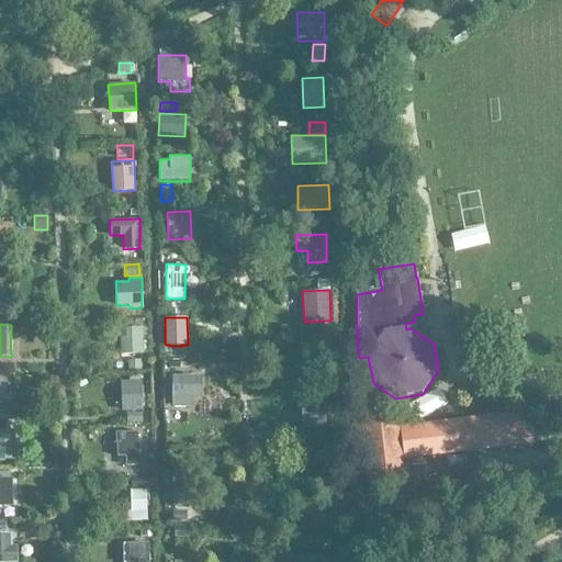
[(120,327),(121,355),(144,355),(143,326),(120,327)]
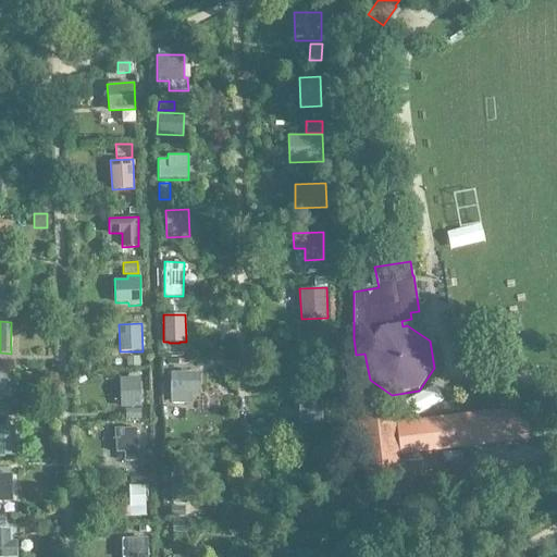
[(326,335),(297,335),(298,354),(326,354),(326,335)]
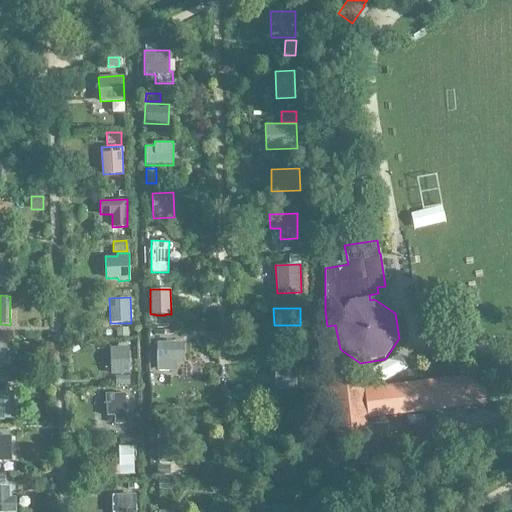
[(128,336),(128,327),(116,328),(117,337),(128,336)]
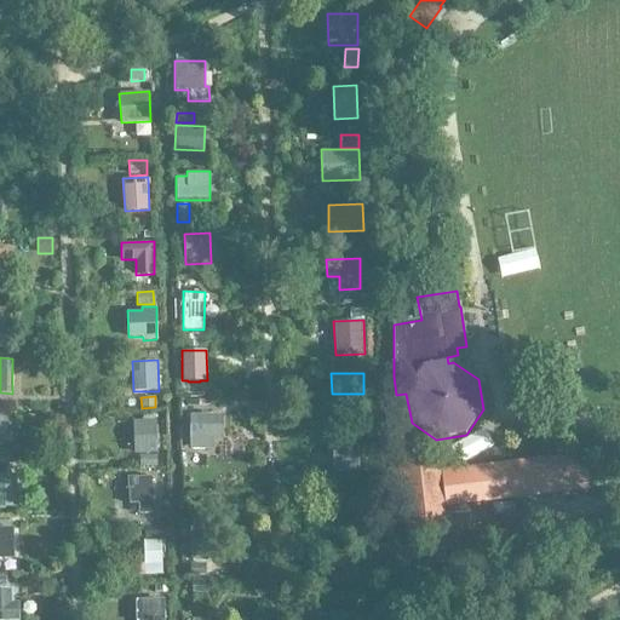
[(223,437),(223,413),(190,413),(190,448),(213,448),(212,437),(223,437)]
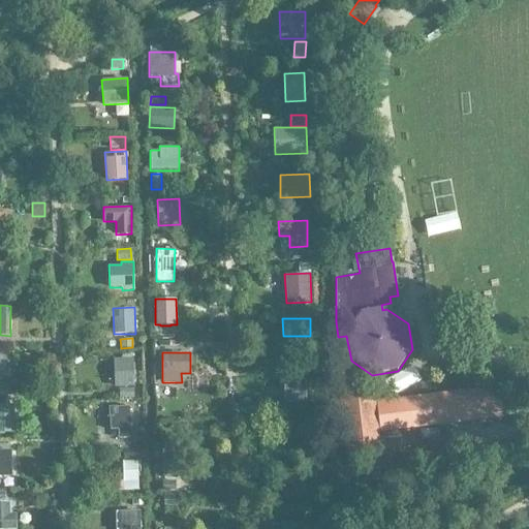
[(133,359),(114,359),(115,386),(134,386),(133,359)]
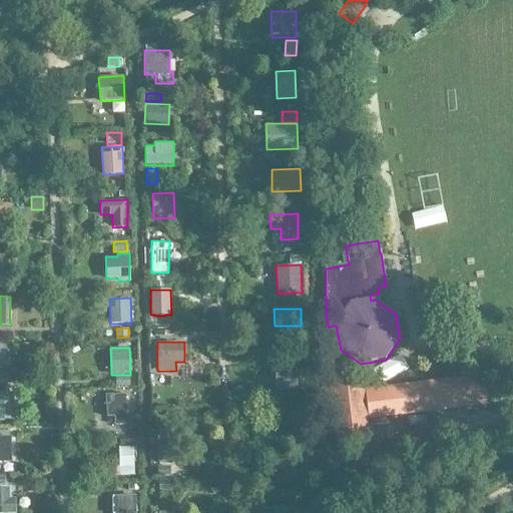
[(275,364),(276,391),(297,391),(297,364),(275,364)]
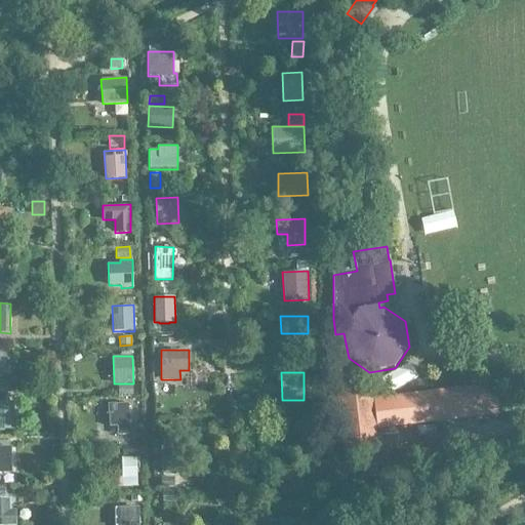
[(133,386),(118,386),(119,395),(133,394),(133,386)]
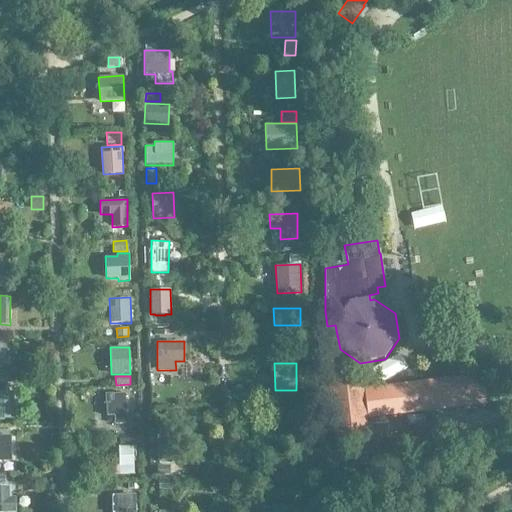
[(487,404),(483,376),(364,391),(368,419),(487,404)]
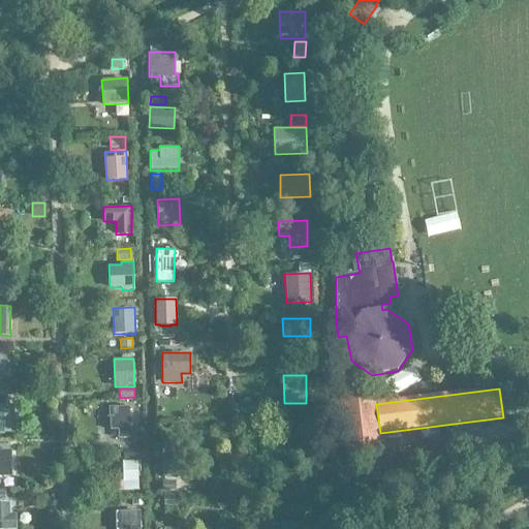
[(382,453),(374,390),(339,394),(346,457),(382,453)]
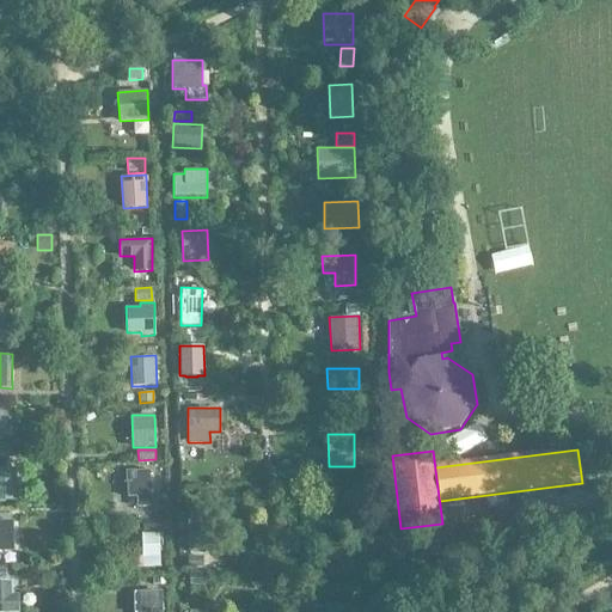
[(0,466),(0,500),(17,501),(17,467),(0,466)]
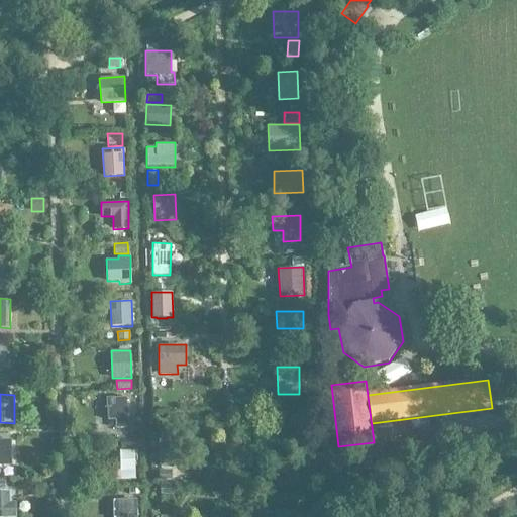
[(516,395),(492,397),(492,406),(516,404),(516,395)]
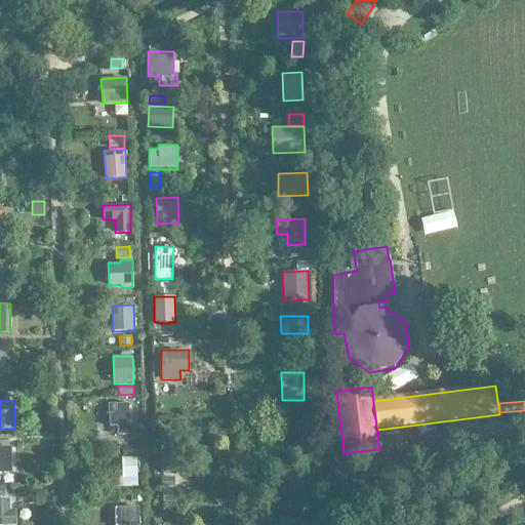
[(128,409),(128,402),(108,403),(109,427),(117,427),(117,435),(129,435),(129,422),(131,422),(130,409),(128,409)]
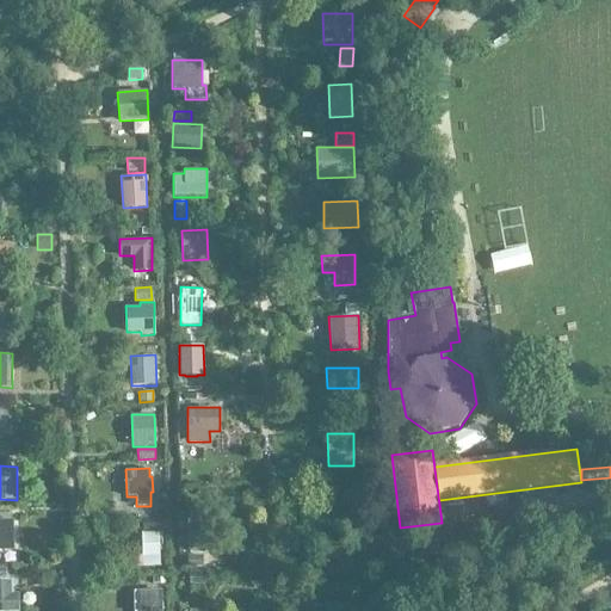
[(338,476),(338,488),(351,488),(351,476),(338,476)]
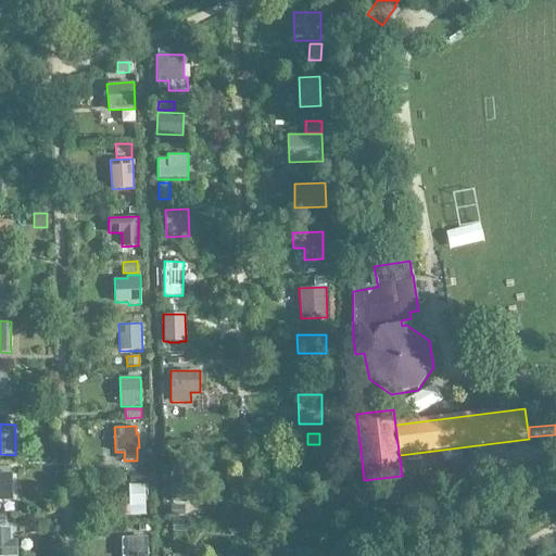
[(555,462),(555,437),(545,439),(546,459),(547,463),(555,462)]
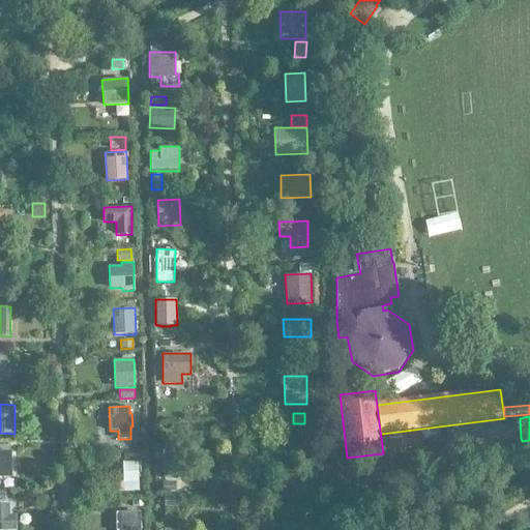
[(521,438),(520,418),(500,419),(501,433),(504,433),(504,440),(521,438)]
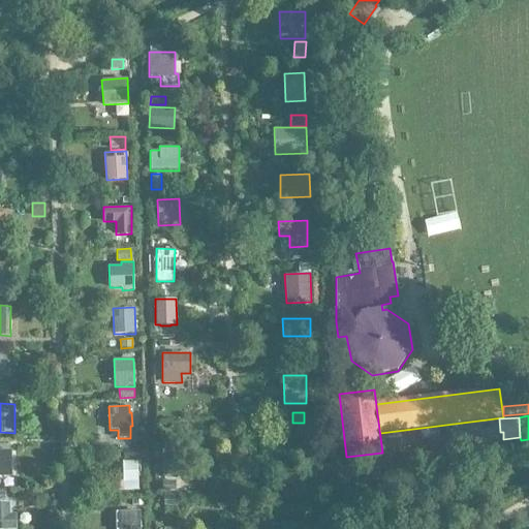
[(501,438),(500,432),(499,418),(472,422),(474,441),(501,438)]
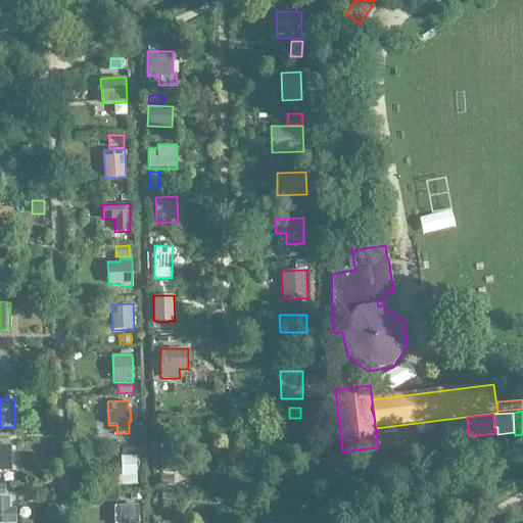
[(433,432),(432,422),(414,424),(416,435),(433,432)]
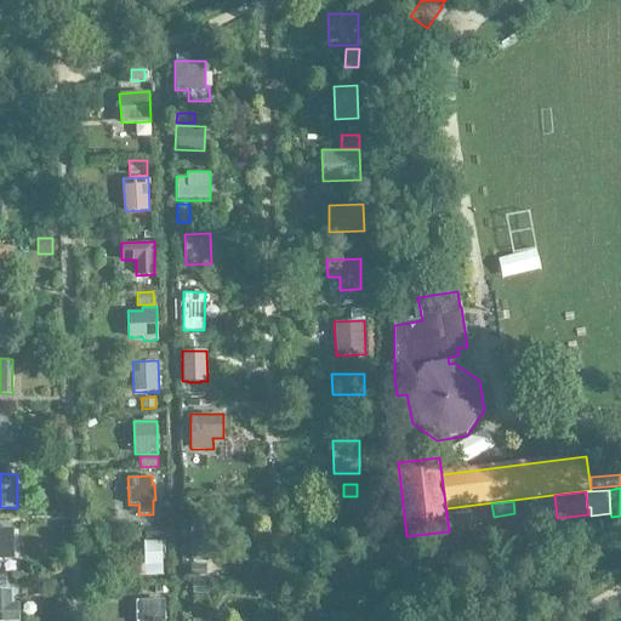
[(619,519),(608,520),(609,536),(620,535),(619,519)]
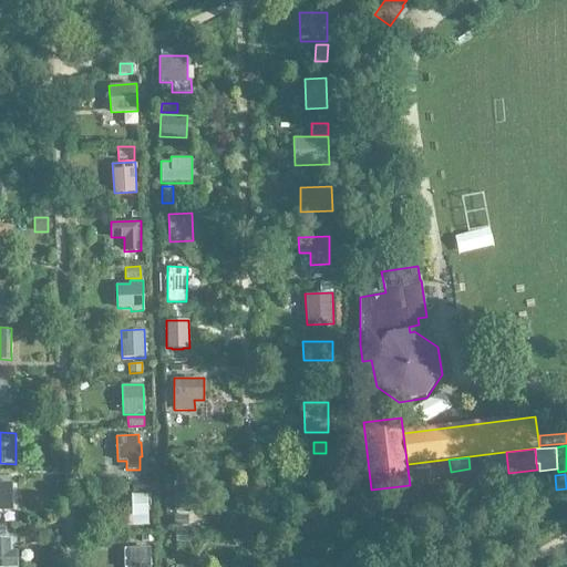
[(191,476),(176,475),(175,513),(189,513),(189,505),(199,505),(199,490),(191,488),(191,476)]
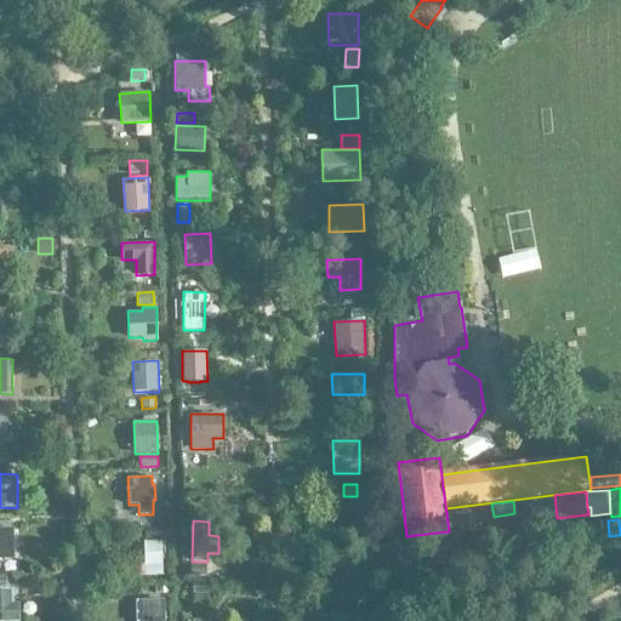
[(607,522),(597,523),(598,537),(608,536),(607,522)]
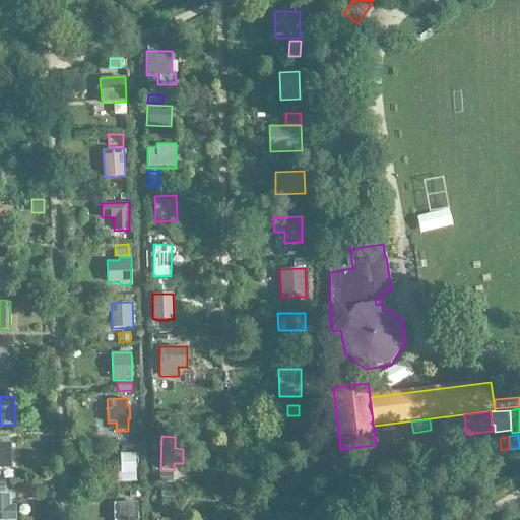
[(11,442),(0,441),(0,467),(11,468),(11,442)]
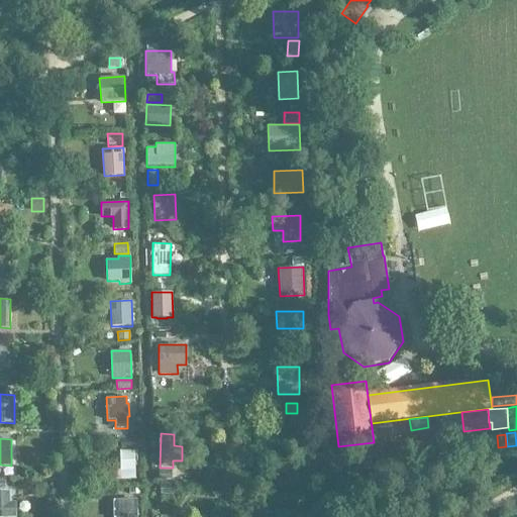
[(134,449),(119,449),(120,470),(111,470),(112,480),(135,479),(134,449)]
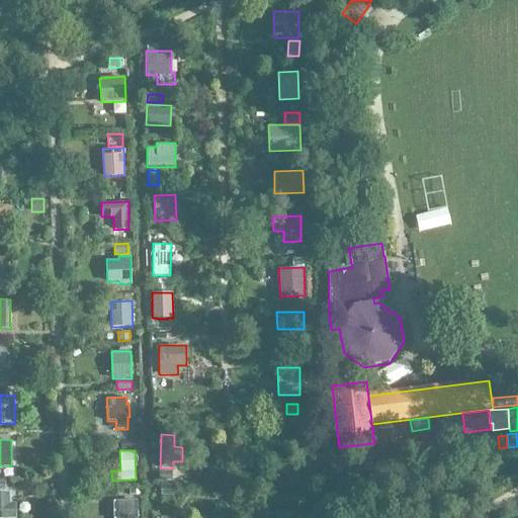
[(172,470),(159,470),(159,481),(172,481),(172,470)]
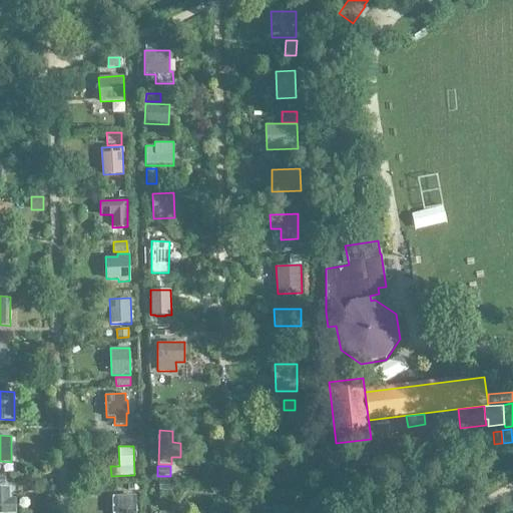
[(173,490),(172,480),(158,479),(158,490),(173,490)]
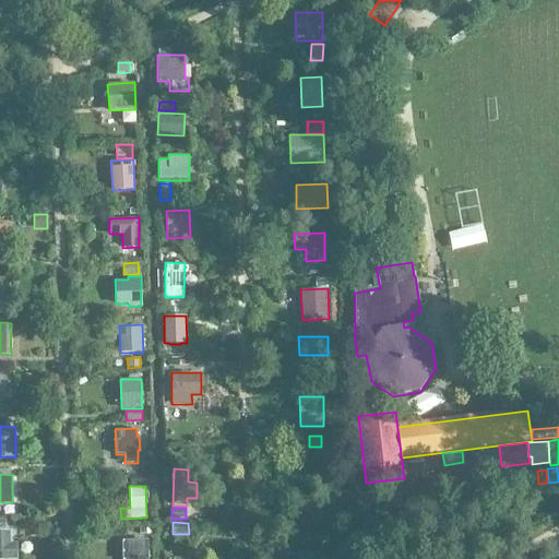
[(0,558),(18,558),(18,542),(11,542),(11,531),(0,530),(0,558)]
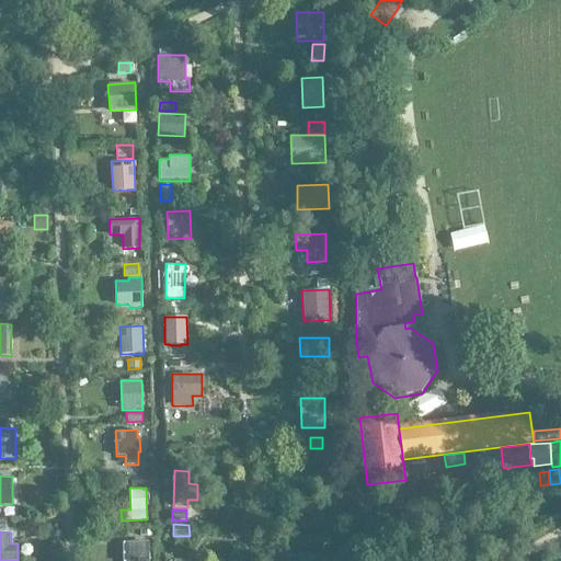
[(148,560),(148,541),(122,542),(122,560),(148,560)]
